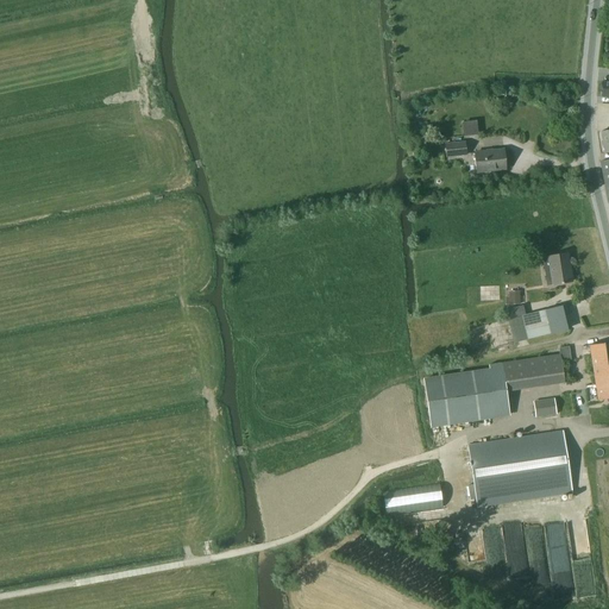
[(464,142),(444,144),(445,157),(465,156),(464,142)]
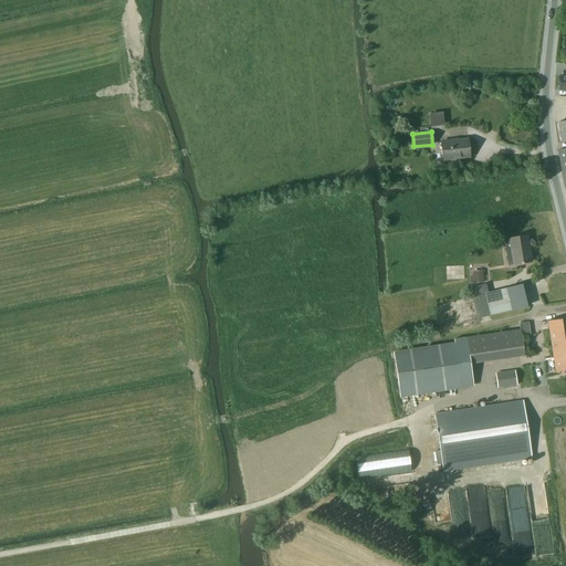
[(441,142),(441,143),(443,160),(469,157),(468,139),(441,142)]
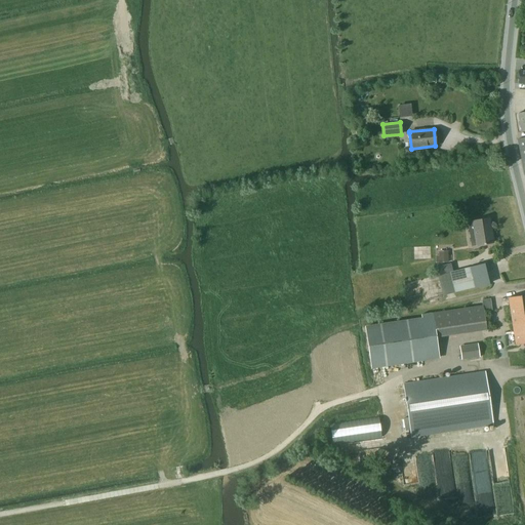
[(472,221),(467,223),(471,247),(476,246),(493,243),(489,218),(472,221)]
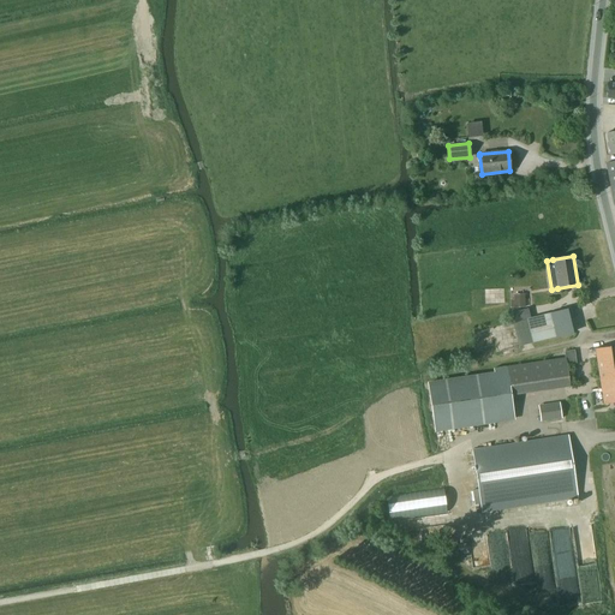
[(513,322),(513,323),(518,346),(577,333),(572,309),(513,322)]
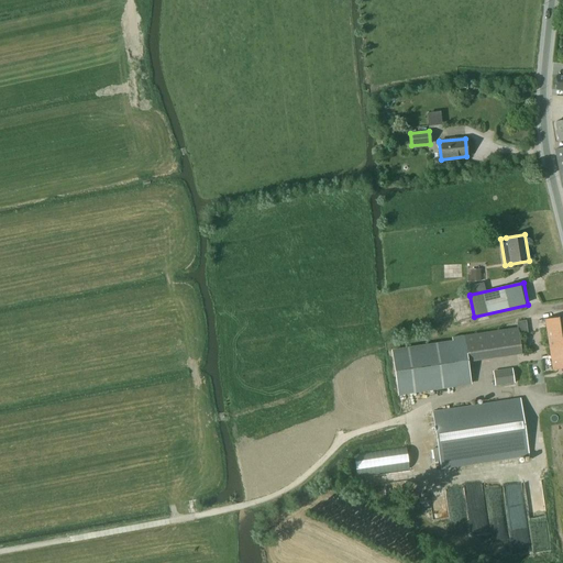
[(562,317),(544,320),(552,370),(561,368),(561,372),(562,371),(562,317)]
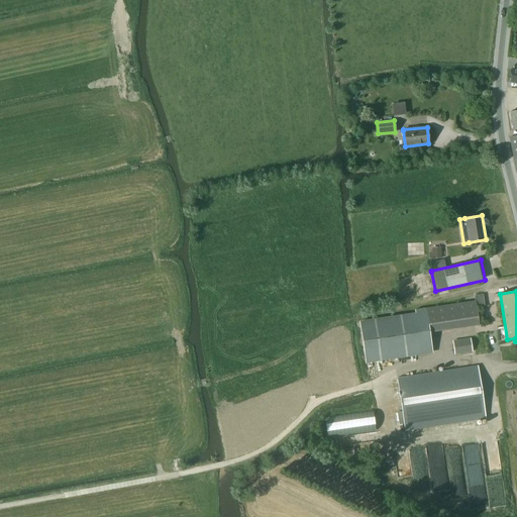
[(428,333),(424,309),(415,310),(415,313),(359,323),(366,364),(431,353),(428,333)]
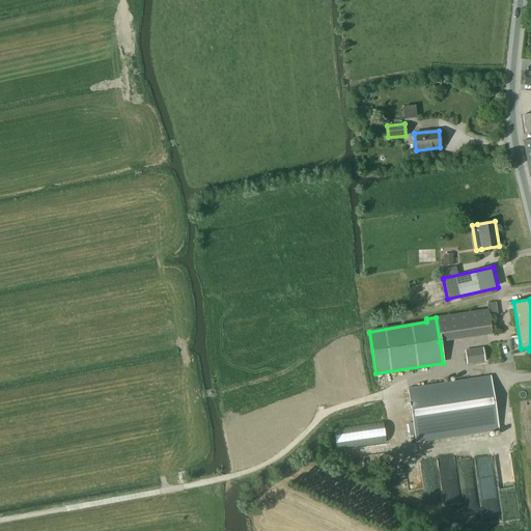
[(465,351),(467,364),(485,362),(483,347),(465,351)]
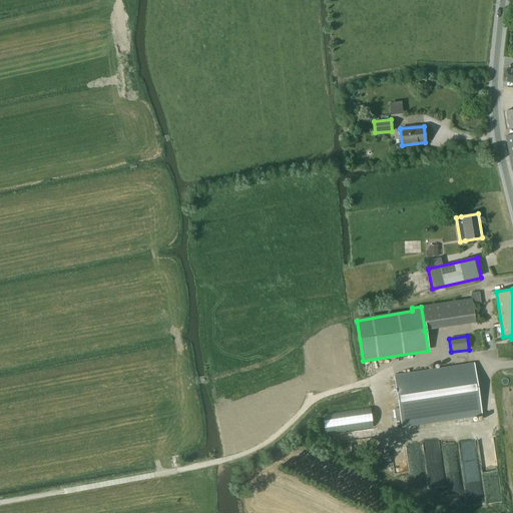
[(482,415),(479,397),(474,363),(394,375),(399,409),(402,427),(482,415)]
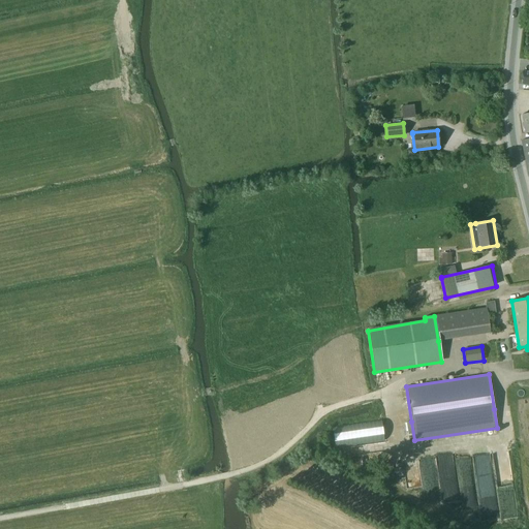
[(334,426),(336,441),(362,438),(363,442),(386,440),(384,422),(334,426)]
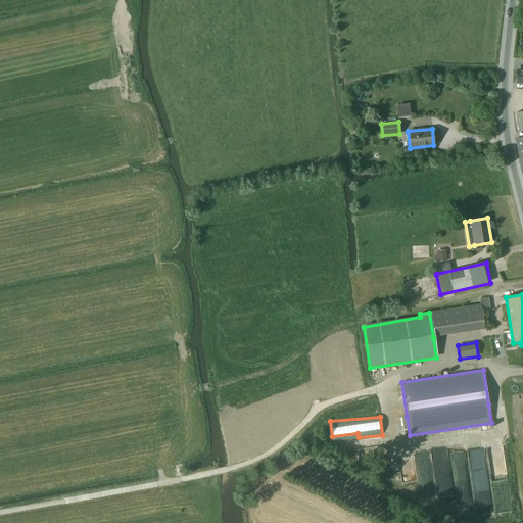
[(444,454),(431,456),(436,494),(452,492),(448,474),(448,468),(446,468),(444,454)]
